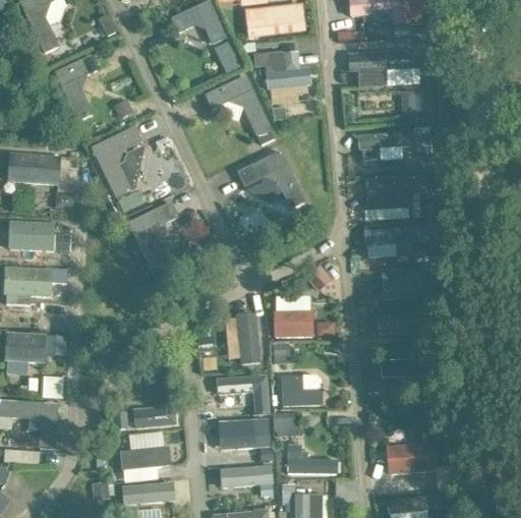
[(19,0),(45,51),(58,45),(44,15),(49,2),(53,0),(19,0)]
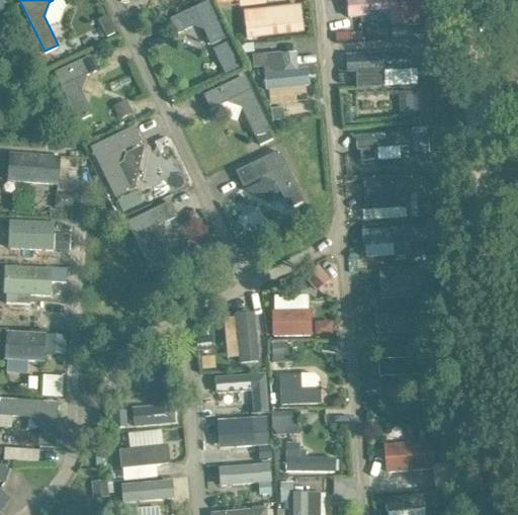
[(177,31),(194,23),(203,26),(211,43),(225,35),(207,0),(171,17),(177,31)]
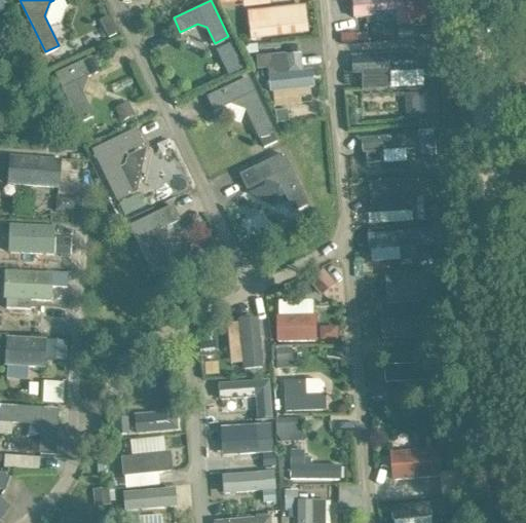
[(421,16),(419,0),(353,0),(354,7),(355,15),(371,14),(375,14),(375,20),(398,19),(398,23),(411,21),(411,17),(421,16)]
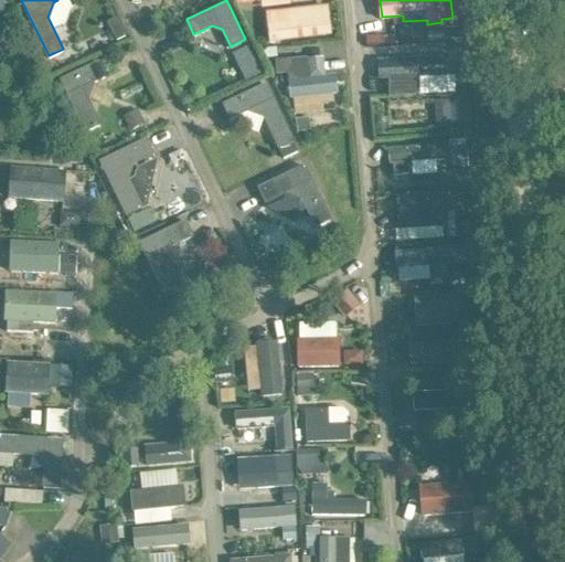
[(308,20),(306,8),(270,12),(272,24),(267,25),(268,32),(269,39),(330,32),(328,17),(308,20)]
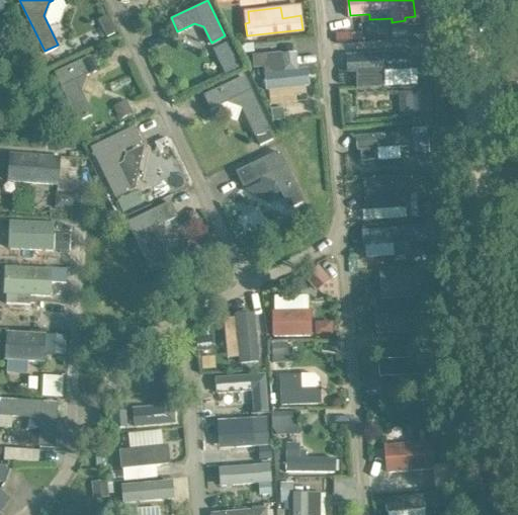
[(105,13),(98,16),(106,33),(113,29),(105,13)]
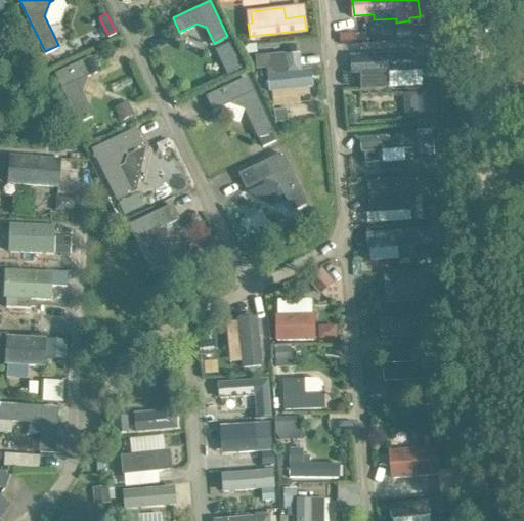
[(409,26),(396,27),(397,36),(410,35),(409,26)]
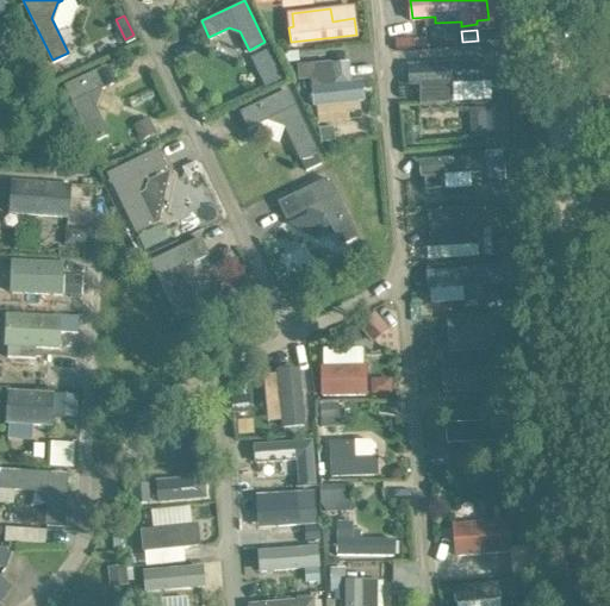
[(427,44),(425,35),(412,36),(414,45),(427,44)]
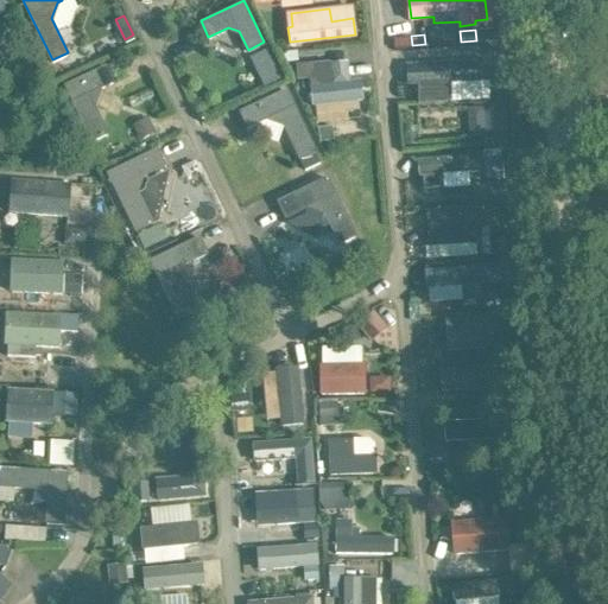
[(280,76),(267,46),(249,55),(263,84),(280,76)]
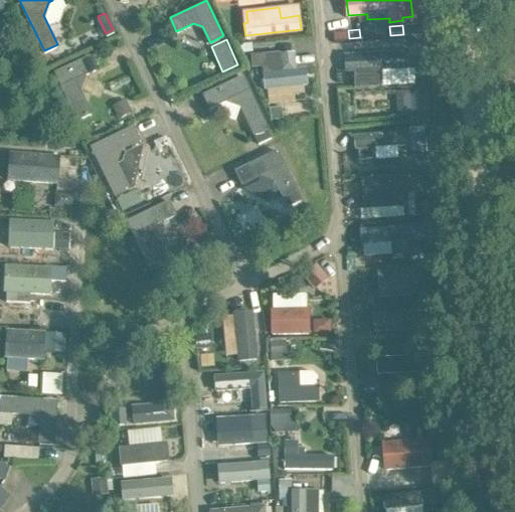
[(252,49),(251,41),(238,43),(240,51),(252,49)]
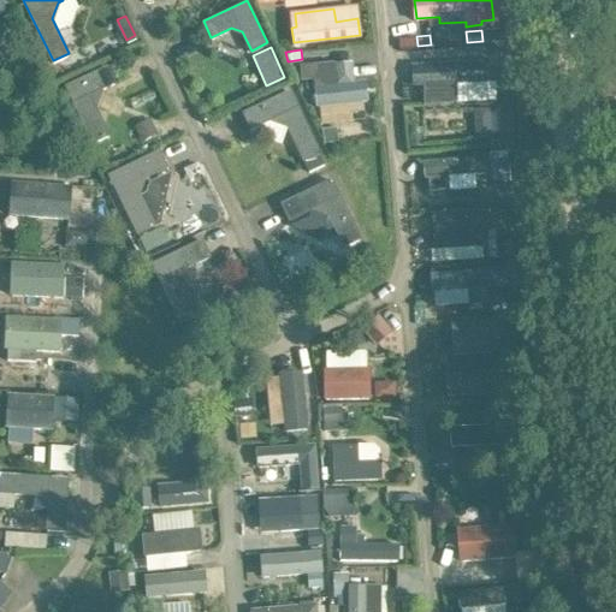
[(496,59),(414,63),(415,84),(422,84),(424,106),(454,105),(452,83),(493,81),(496,81),(496,59)]
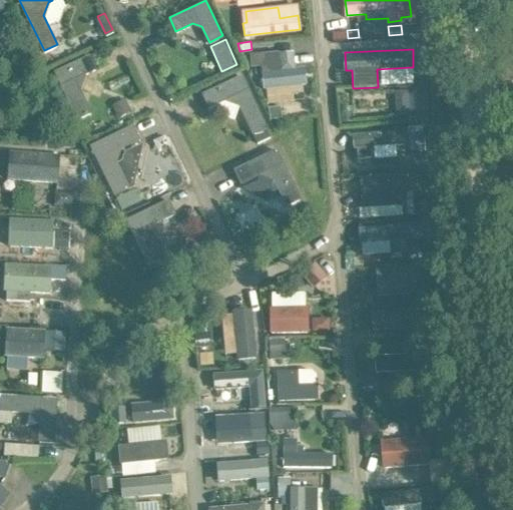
[(279,50),(248,52),(249,65),(262,64),(263,70),(264,80),(265,87),(305,82),(303,66),(295,67),(294,50),(279,51),(279,50)]
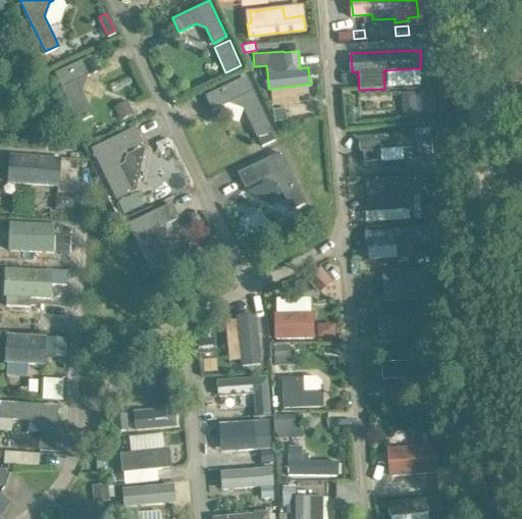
[(92,114),(80,90),(87,74),(98,69),(91,54),(54,71),(77,121),(92,114)]
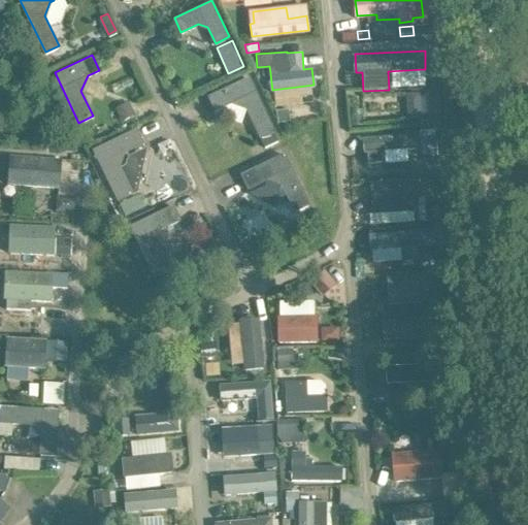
[(249,76),(208,96),(215,109),(232,101),(245,106),(260,136),(273,130),(249,76)]
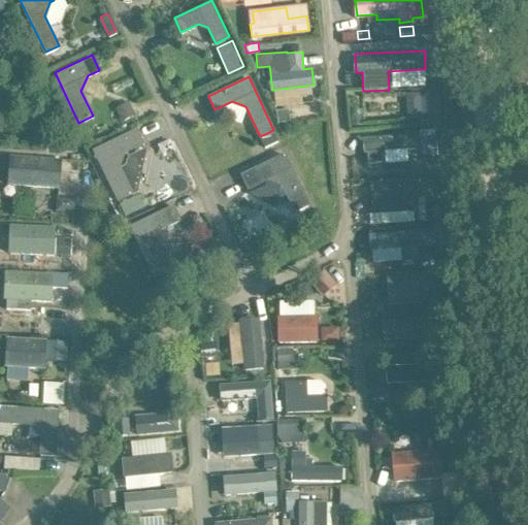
[(440,111),(440,93),(420,93),(421,112),(440,111)]
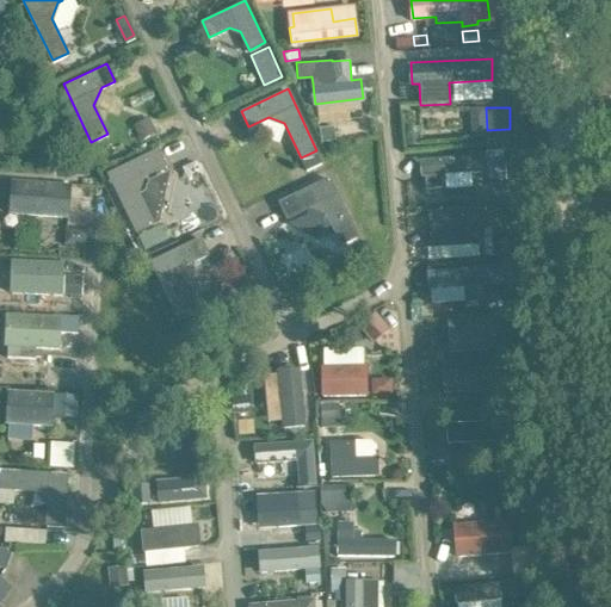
[(470,140),(470,118),(434,117),(434,138),(470,140)]
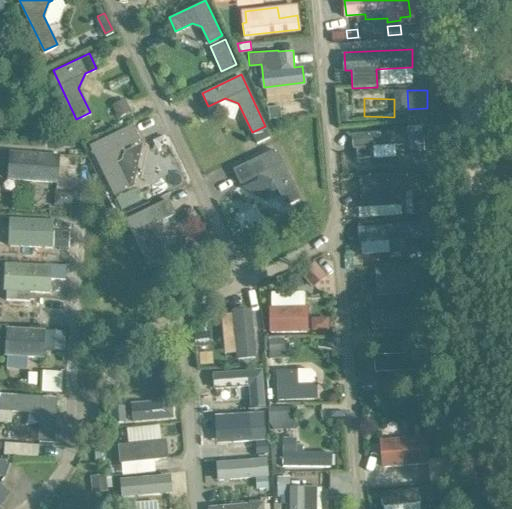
[(126,102),(115,108),(120,119),(131,113),(126,102)]
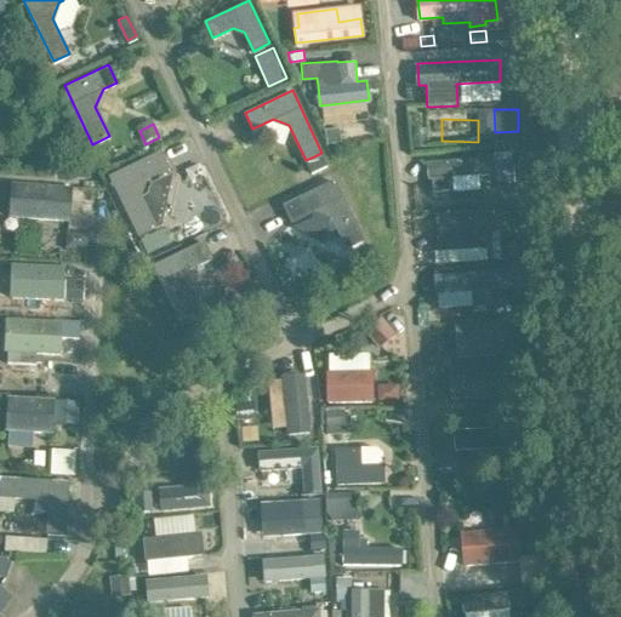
[(340,126),(324,127),(326,142),(341,141),(340,126)]
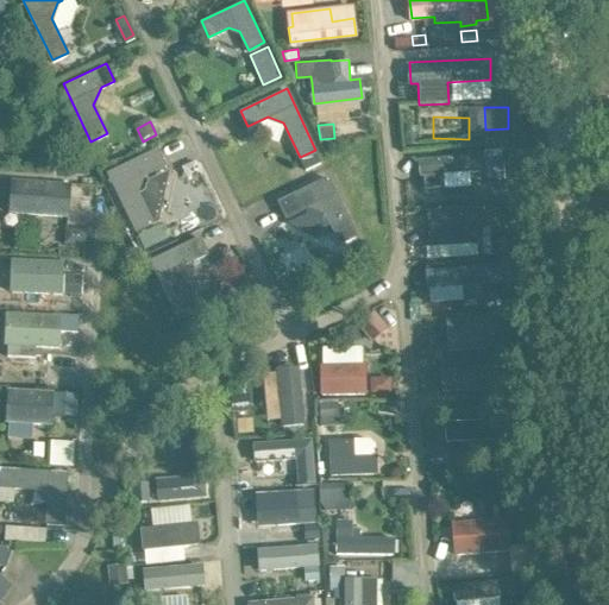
[(152,222),(137,190),(142,175),(164,163),(157,147),(107,171),(136,229),(152,222)]
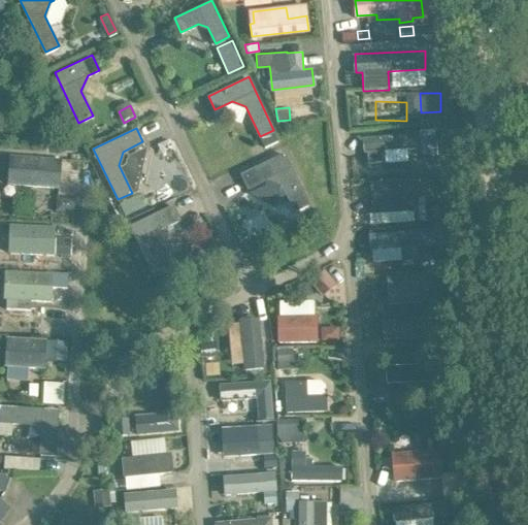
[(436,129),(421,130),(422,155),(437,154),(436,129)]
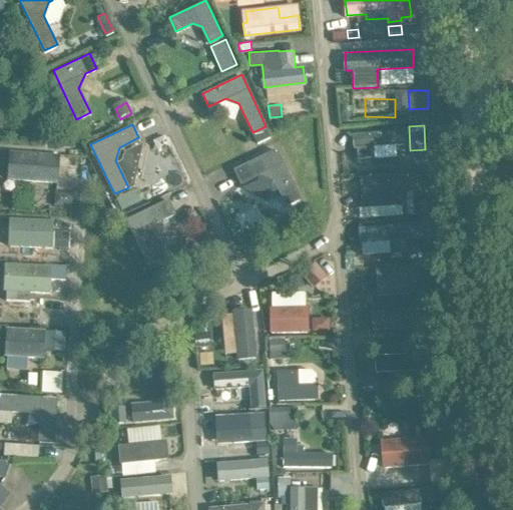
[(268,129),(253,136),(259,145),(272,139),(268,129)]
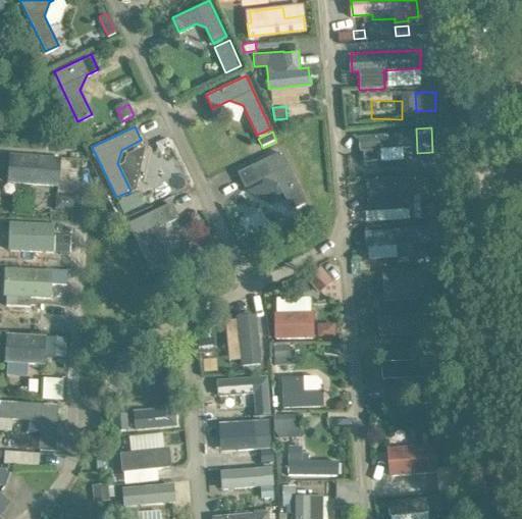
[(378,159),(377,148),(384,148),(403,147),(412,146),(412,132),(360,135),(360,142),(361,149),(363,148),(364,159),(378,159)]
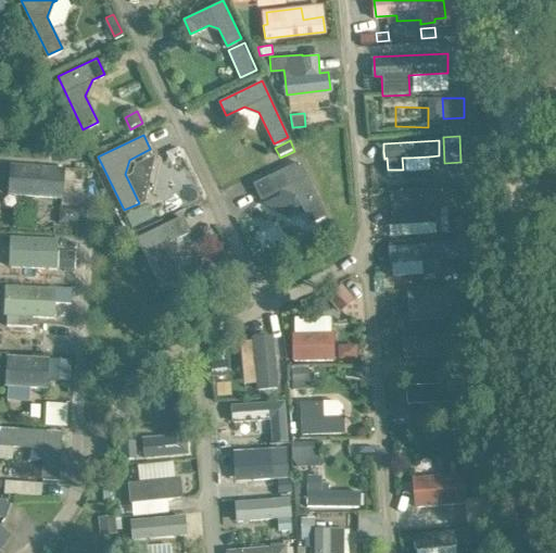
[(299,161),(254,183),(261,198),(282,187),(297,192),(310,222),(325,214),(299,161)]
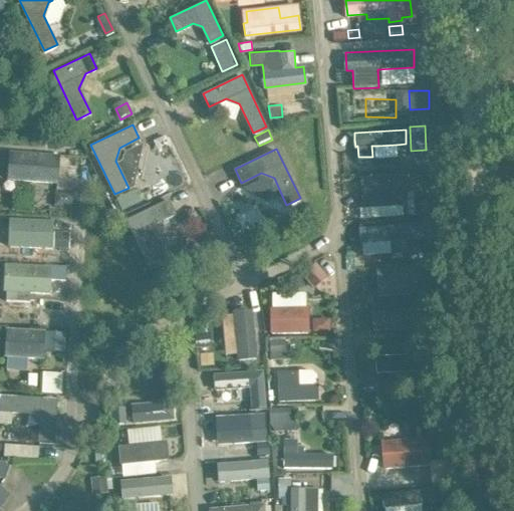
[(9,178),(57,181),(59,154),(11,151),(9,178)]
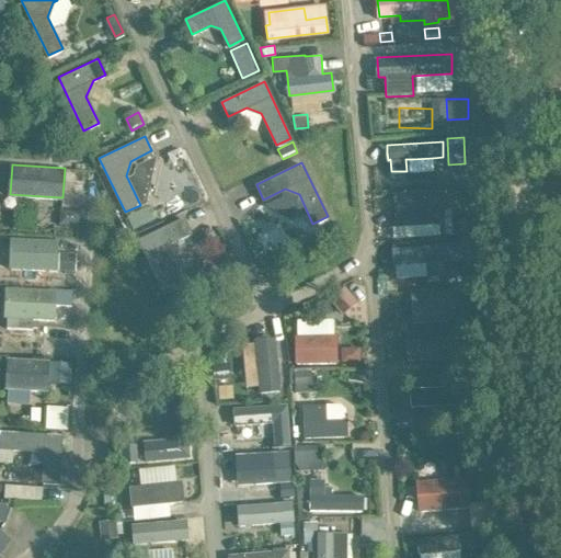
[(459,168),(442,169),(443,189),(461,188),(460,183),(459,168)]
